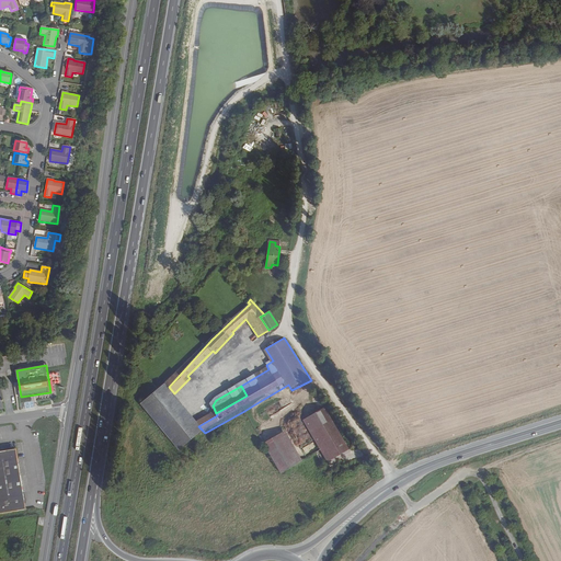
[(160,392),(145,404),(180,451),(205,433),(198,426),(174,393),(169,387),(160,392)]
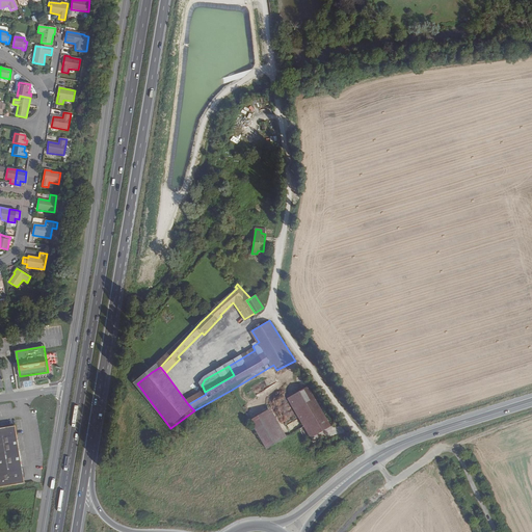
[(304,428),(311,440),(331,428),(310,389),(289,400),(304,428)]
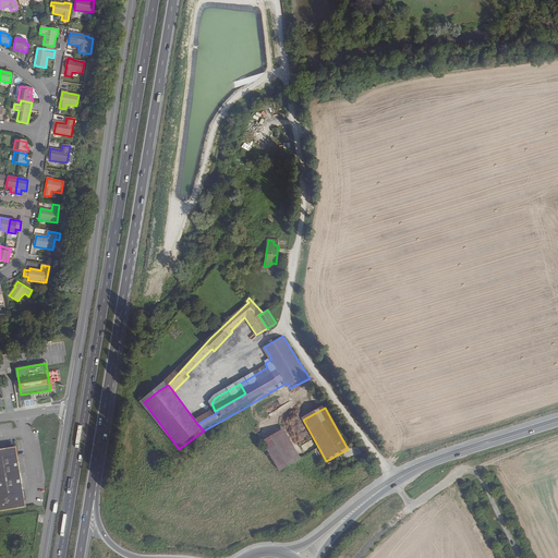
[(267,440),(276,455),(292,446),(283,431),(267,440)]
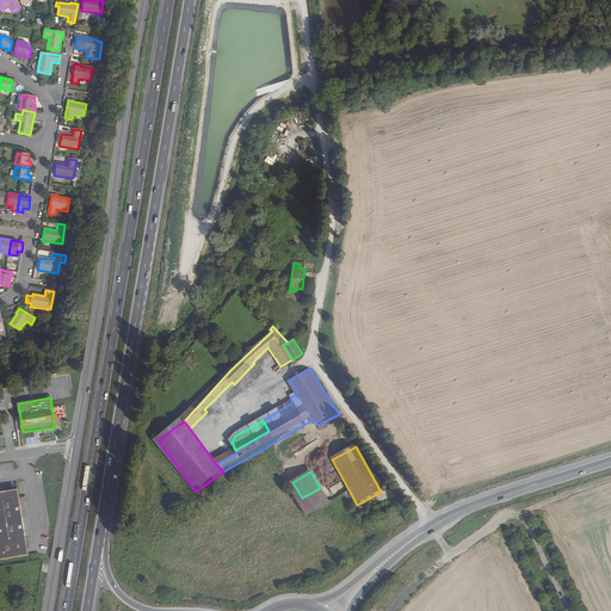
[(292,482),(288,485),(307,518),(329,504),(320,488),(302,498),(292,482)]
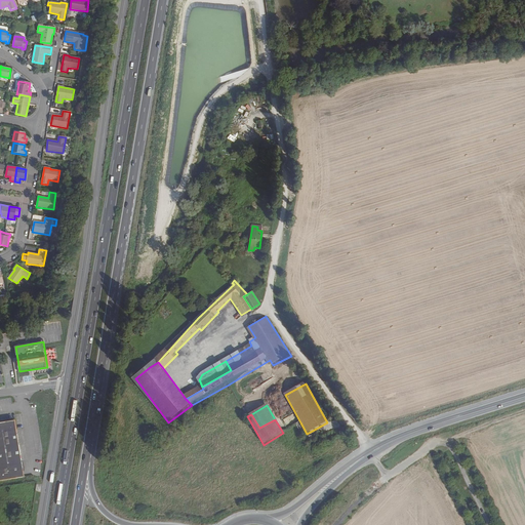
[(24,477),(14,422),(0,425),(0,482),(24,479),(24,477)]
